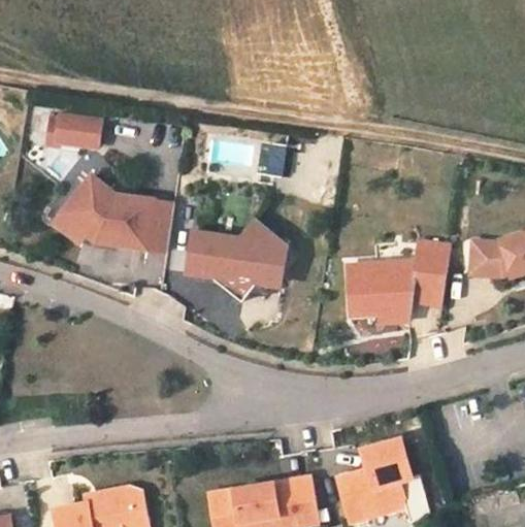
[(55,136),(96,141),(99,117),(58,110),(57,116),(55,136)]
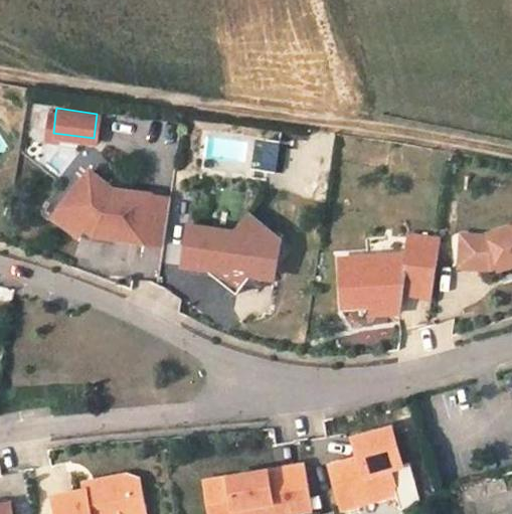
[(53,133),(55,113),(47,112),(44,132),(53,133)]
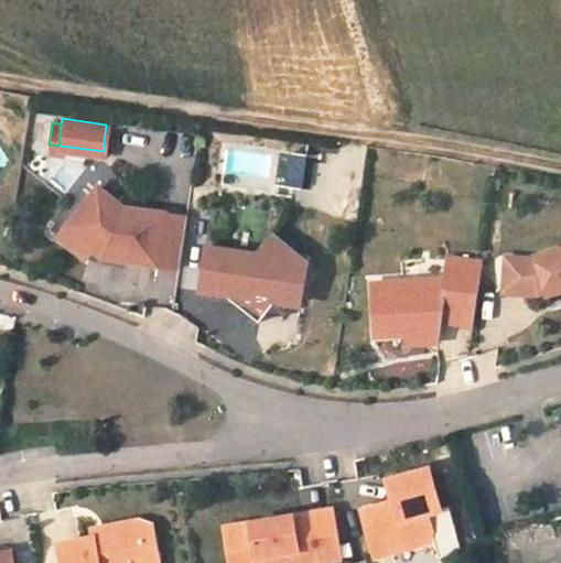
[(115,256),(155,262),(163,210),(122,205),(96,184),(64,225),(90,247),(116,249),(115,256)]
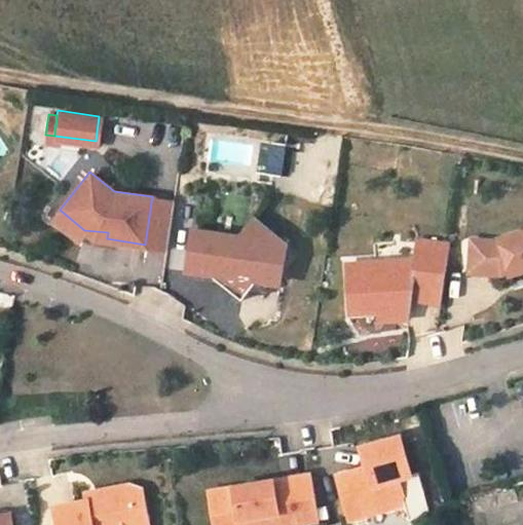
[(152,196),(145,245),(165,248),(172,199),(152,196)]
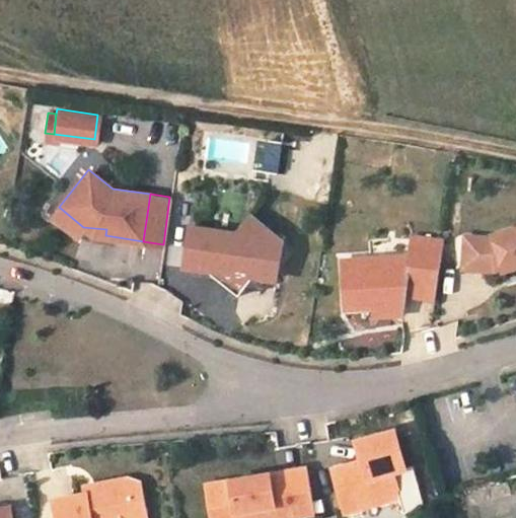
[(83,227),(59,207),(53,215),(77,234),(80,231),(105,235),(106,229),(83,227)]
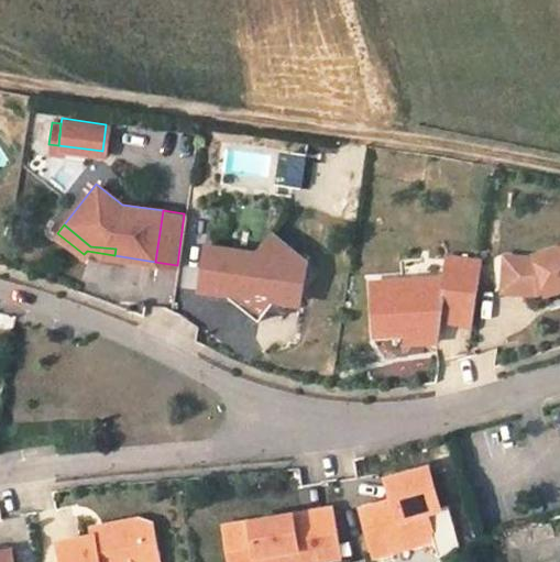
[(228,245),(205,243),(199,286),(208,288),(226,290),(234,298),(255,317),(261,311),(272,298),(288,278),(305,259),(272,231),(255,250),(251,254),(227,251),(228,245)]
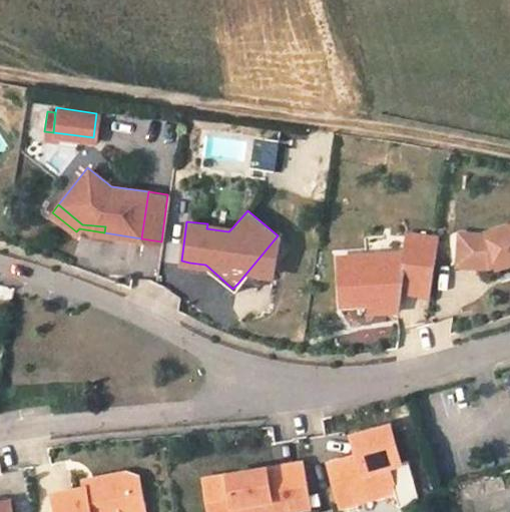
[(509,224),(486,231),(487,233),(485,233),(459,232),(456,265),(488,267),(495,265),(496,268),(509,263),(509,224)]
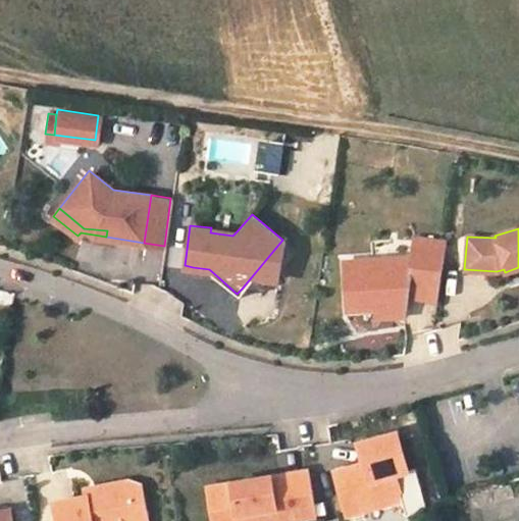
[(436,300),(445,242),(414,237),(411,256),(343,260),(346,309),(375,307),(404,306),(406,296),(436,300)]
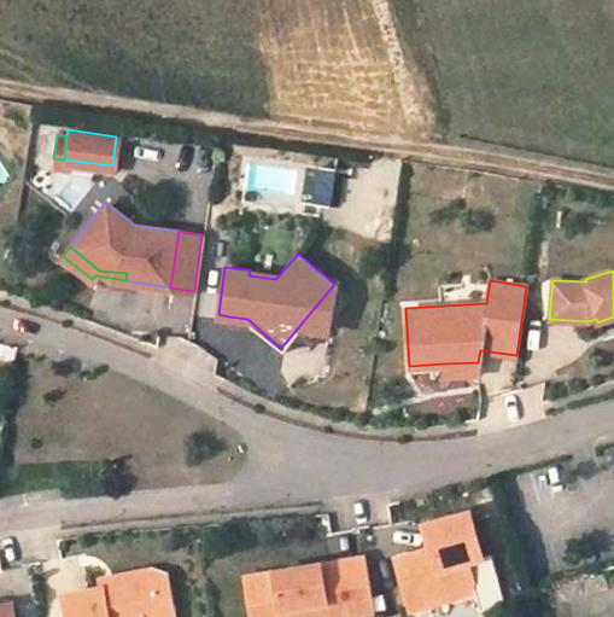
[(247,319),(228,316),(228,322),(257,327),(247,319)]
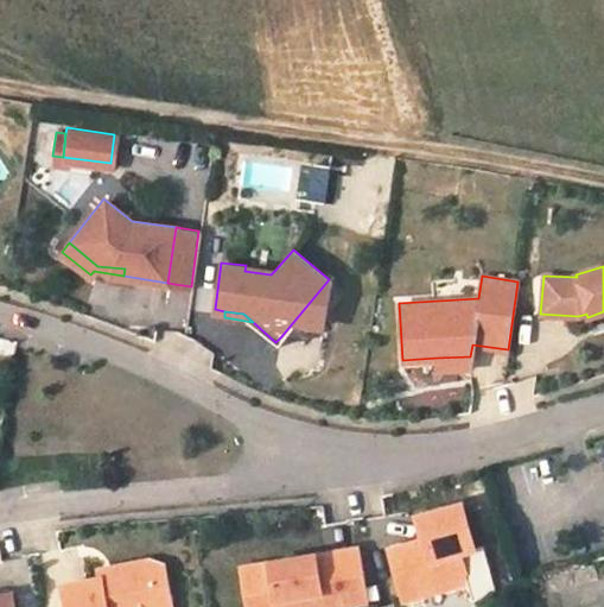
[(313,324),(293,322),(281,336),(303,337),(313,324)]
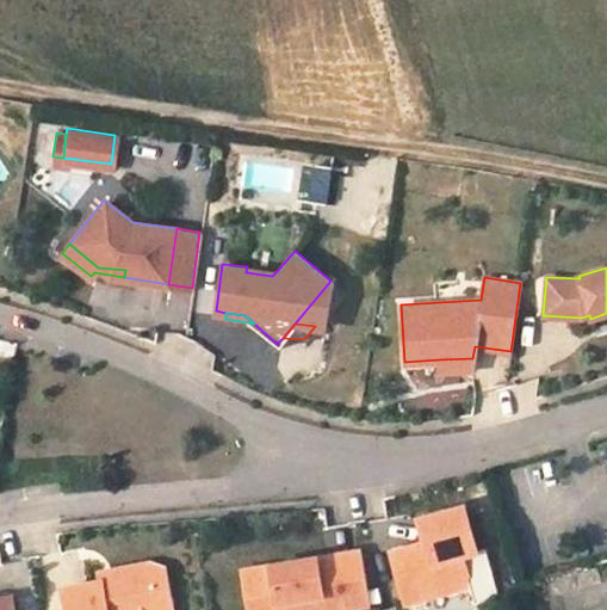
[(439,371),(471,370),(472,358),(439,359),(439,371)]
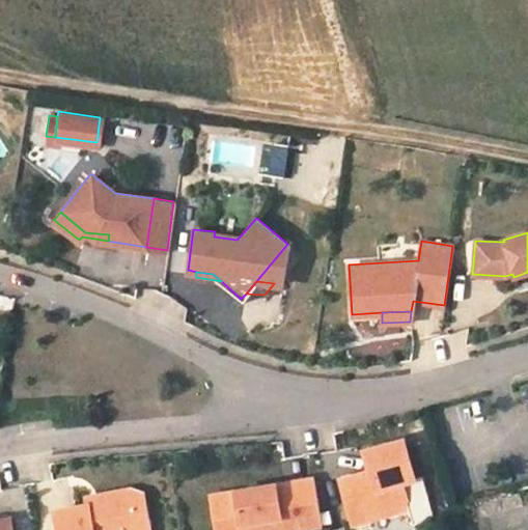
[(340,477),(350,512),(371,506),(373,517),(409,507),(403,481),(415,478),(405,439),(364,449),(370,469),(371,474),(363,476),(358,472),(340,477)]
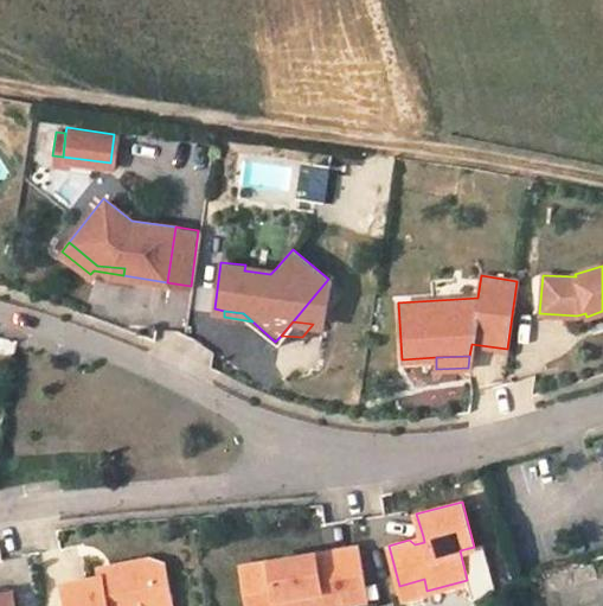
[(367,597),(358,543),(238,566),(245,605),(275,605),(274,598),(319,589),(321,605),(367,597)]
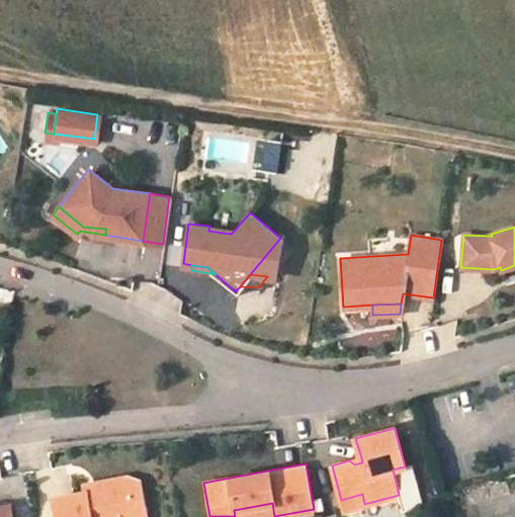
[(52,496),(56,516),(111,516),(112,513),(122,516),(143,516),(136,478),(123,475),(91,481),(92,489),(52,496)]
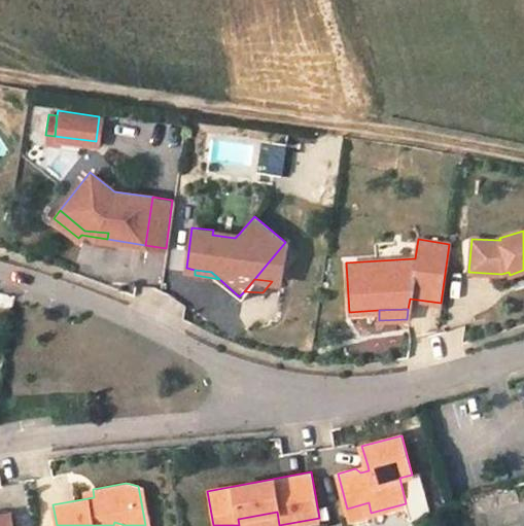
[(84,498),(94,497),(93,489),(82,491),(84,498)]
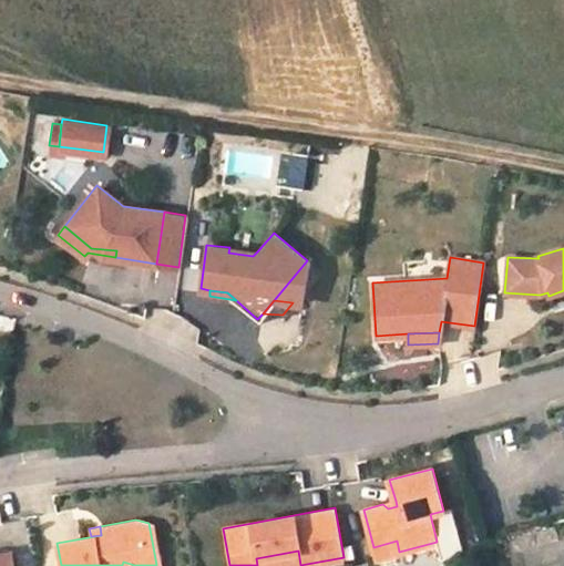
[(377,557),(399,552),(397,541),(373,547),(377,557)]
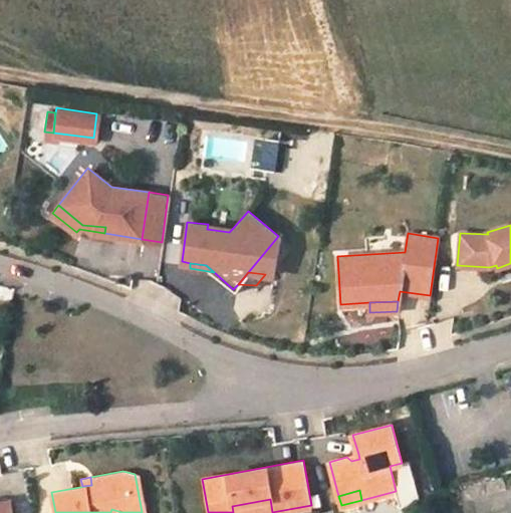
[(0,512),(11,512),(9,499),(0,500),(0,512)]
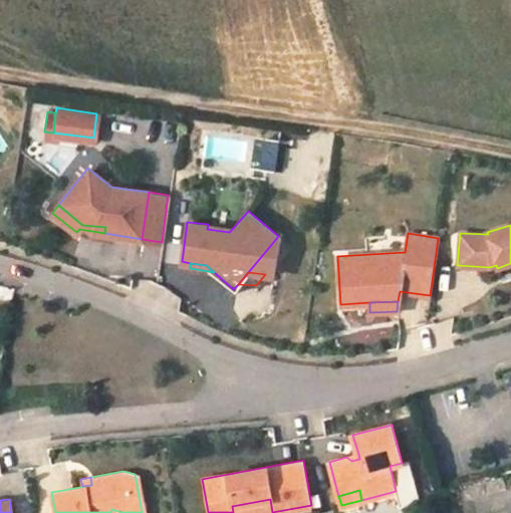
[(232,506),(233,512),(268,512),(272,512),(270,499),(232,506)]
